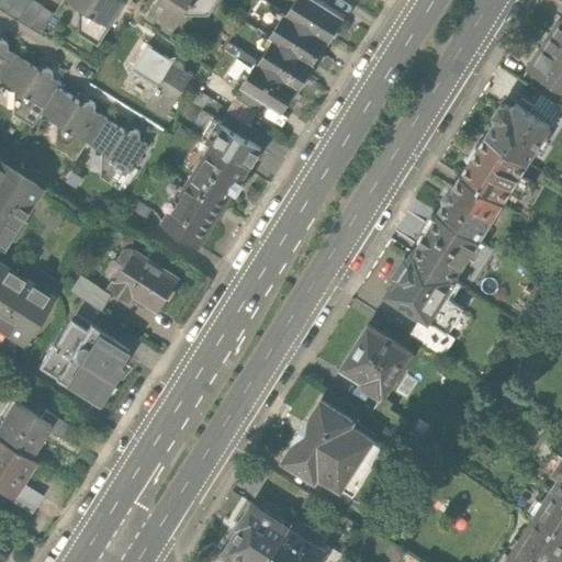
[(2,0),(0,4),(0,12),(40,38),(54,17),(26,0),(2,0)]
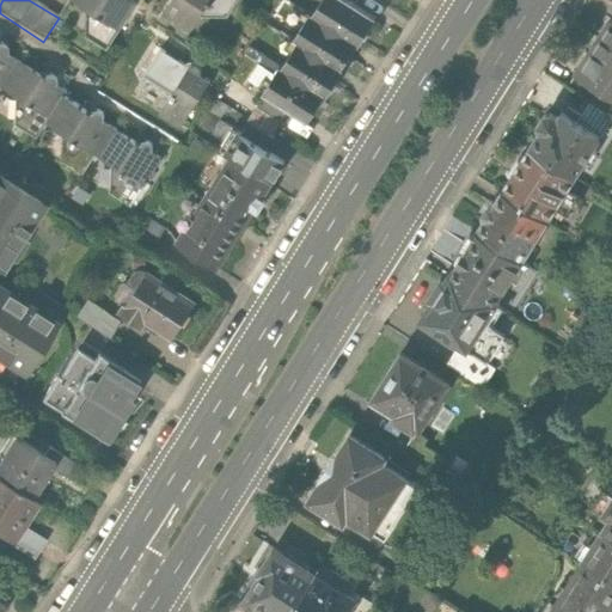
[(71,0),(86,11),(84,40),(105,53),(136,6),(127,0),(71,0)]
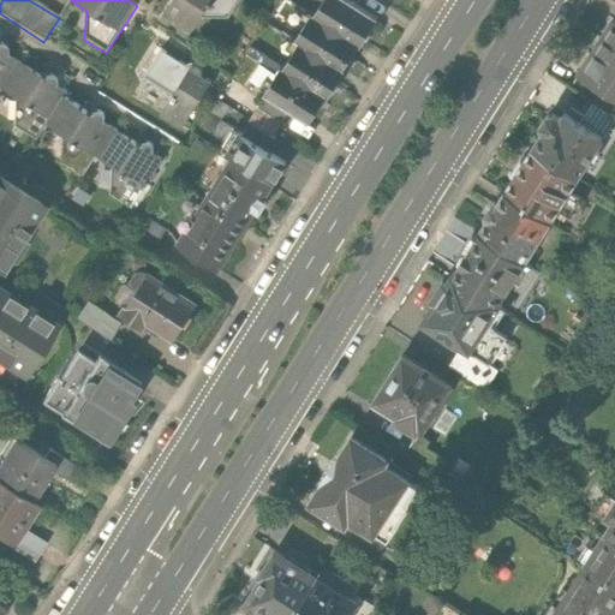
[(238,0),(173,0),(163,16),(191,33),(202,16),(228,16),(238,0)]
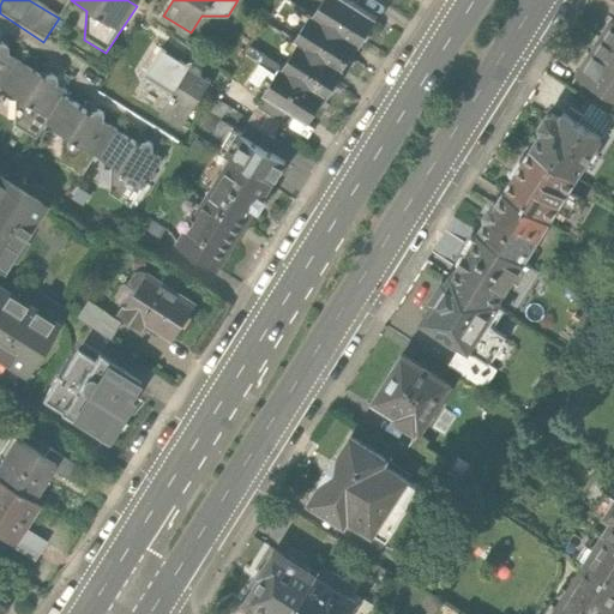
[(344,0),(325,0),(315,16),(357,43),(359,44),(375,20),(355,6),(344,0)]
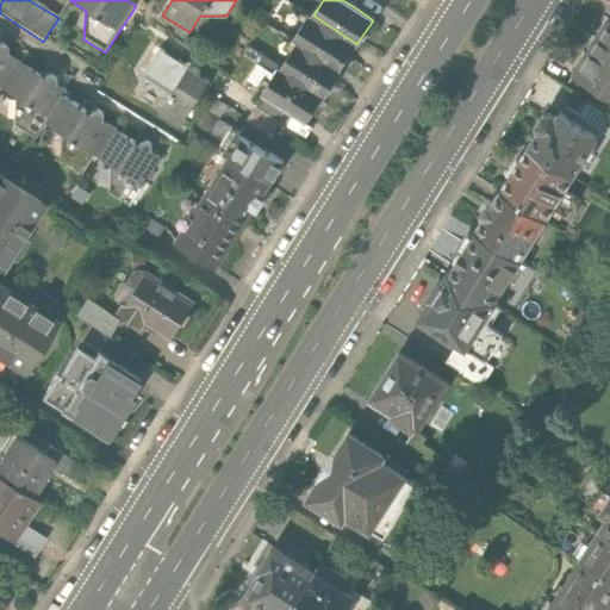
[(337,70),(355,43),(313,16),(311,14),(293,42),(298,45),(337,70)]
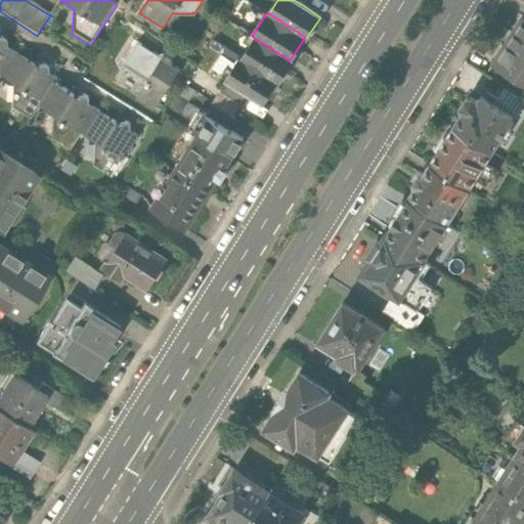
[(523,18),(492,67),(520,84),(523,86),(523,18)]
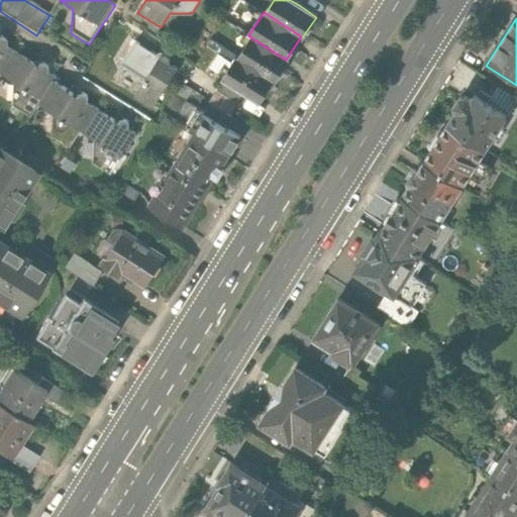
[(289,62),(286,60),(252,38),(238,59),(274,82),(276,82),(289,62)]
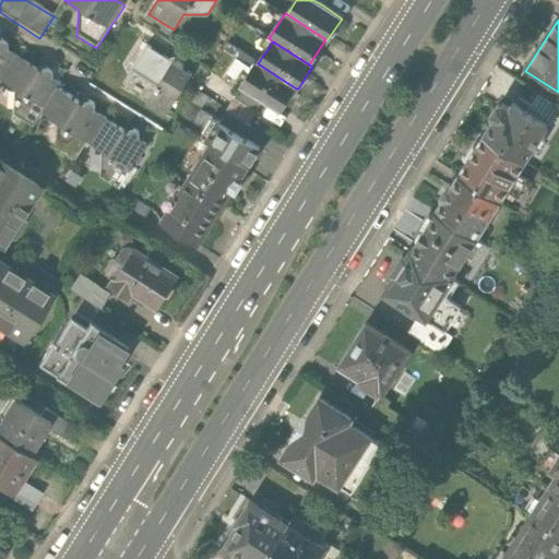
[(161,86),(147,107),(166,119),(194,75),(150,47),(135,70),(161,86)]
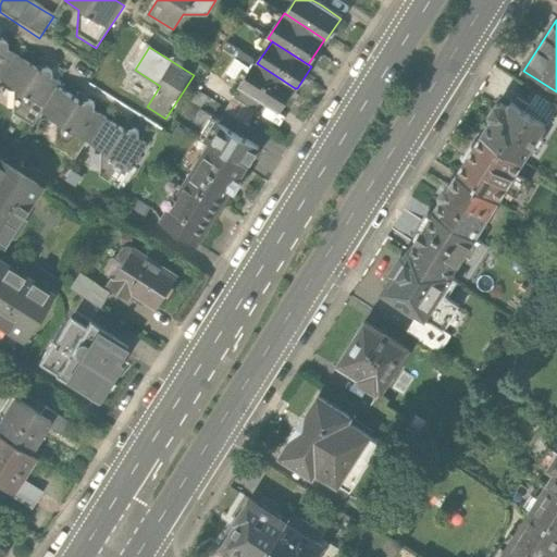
[(0,78),(14,57),(0,48),(0,78)]
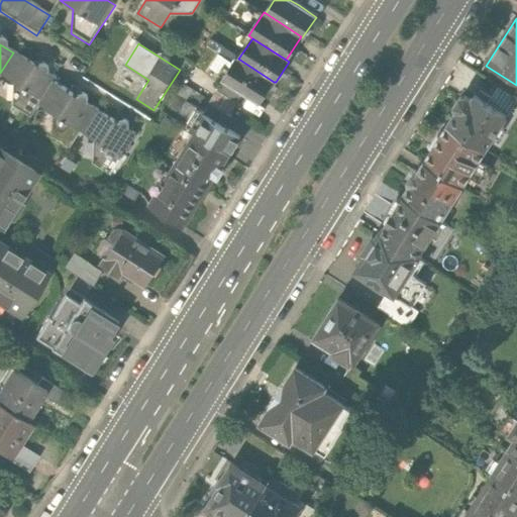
[(0,73),(0,76),(13,85),(10,88),(10,108),(28,119),(37,106),(39,101),(52,83),(55,79),(13,53),(0,73)]
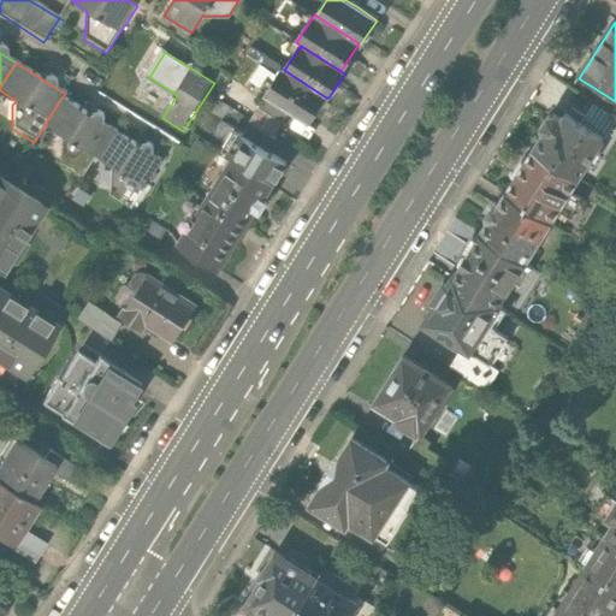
[(309,124),(326,98),(284,70),(280,69),(264,95),(266,96),(289,112),(309,124)]
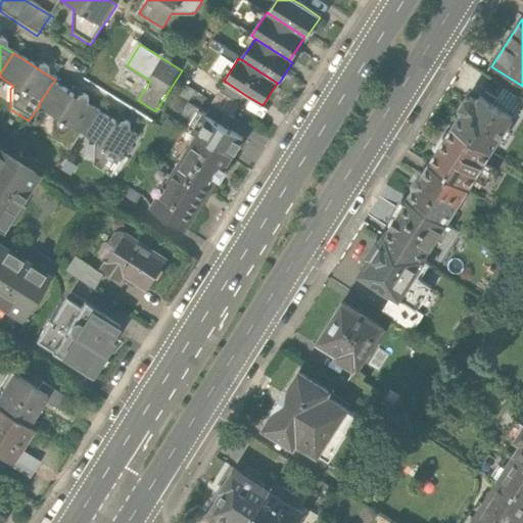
[(512,95),(519,84),(491,66),(484,77),(512,95)]
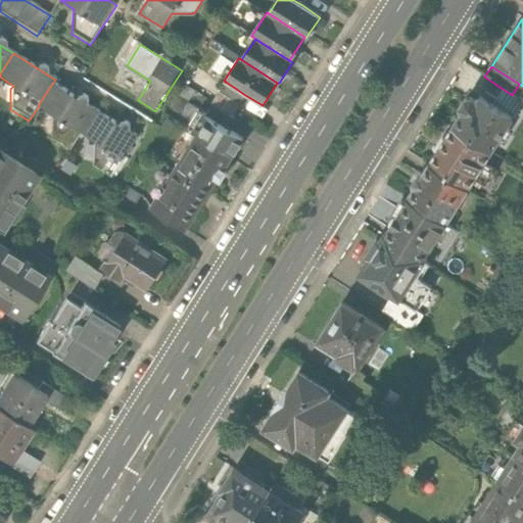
[(240,105),(245,95),(226,82),(221,92),(240,105)]
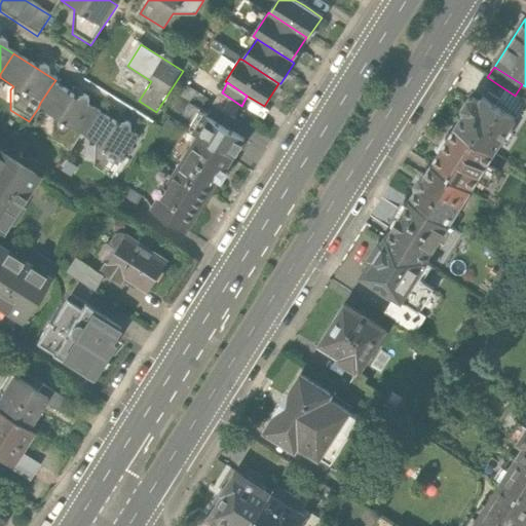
[(69,153),(80,135),(95,111),(52,84),(40,103),(38,108),(72,128),(63,136),(54,130),(50,141),(69,153)]
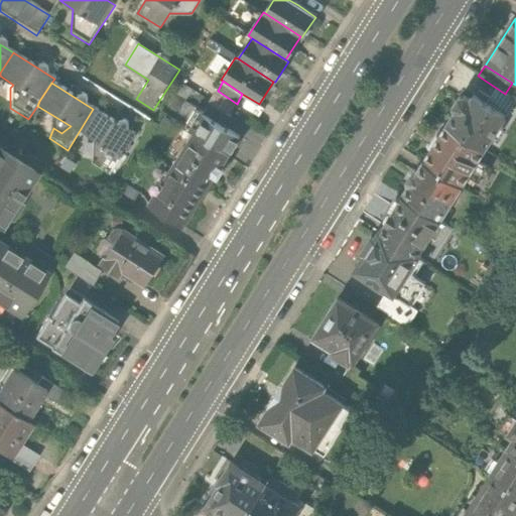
[(456,113),(446,127),(484,151),(505,117),(474,97),(471,102),(465,98),(460,99),(455,108),(456,113)]
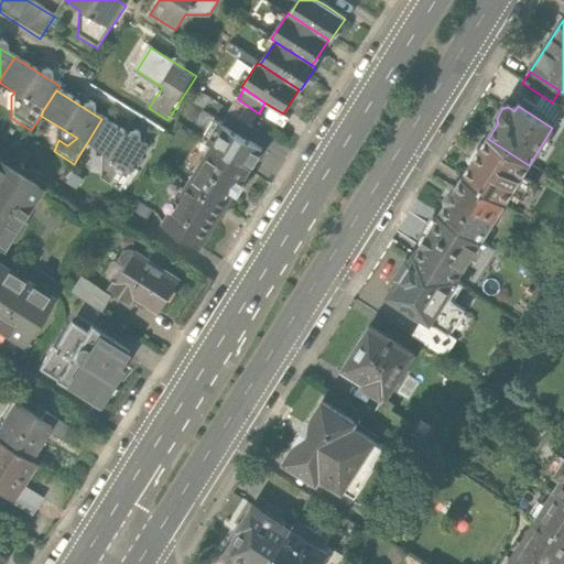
[(228,114),(220,125),(243,140),(251,129),(228,114)]
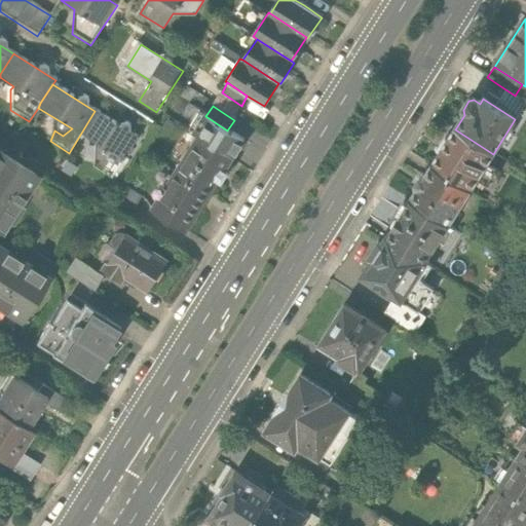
[(138,138),(95,111),(80,135),(97,145),(95,149),(94,167),(111,179),(122,161),(138,138)]
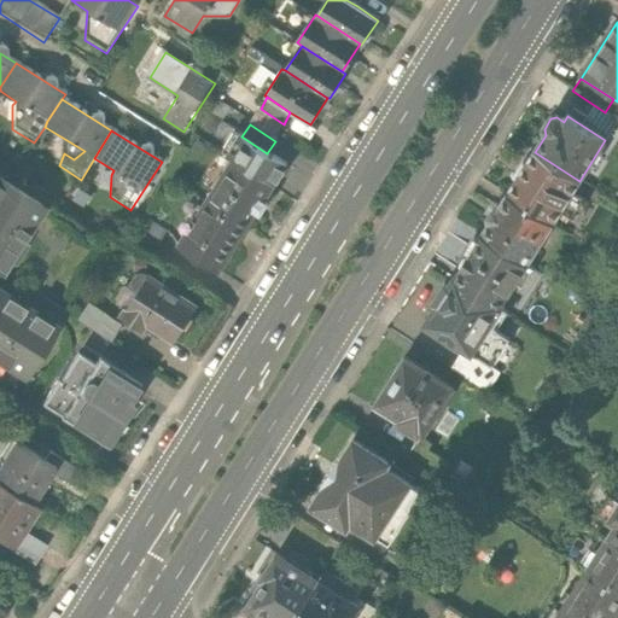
[(228,157),(234,161),(274,187),(287,168),(267,153),(242,136),(228,157)]
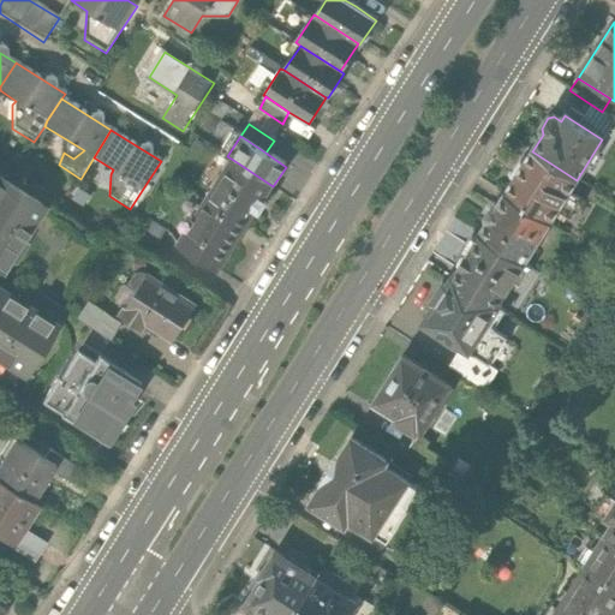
[(532,151),(505,196),(549,224),(557,210),(571,219),(583,201),(568,192),(577,180),(532,151)]
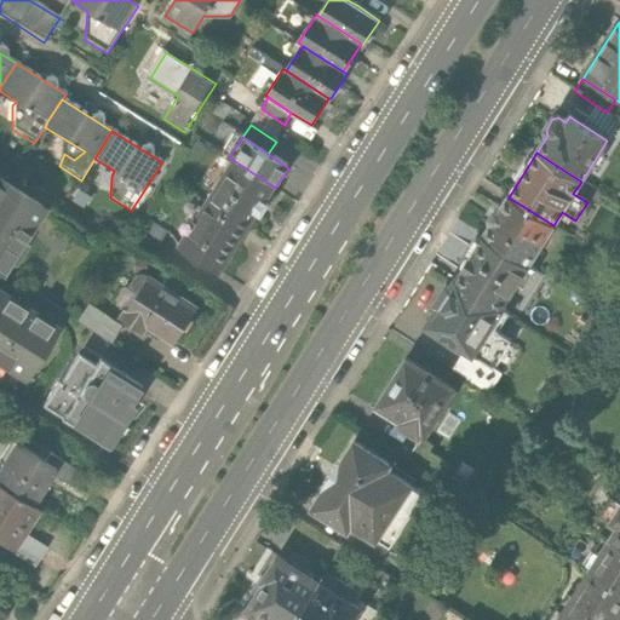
[(247,229),(275,188),(235,161),(207,202),(247,229)]
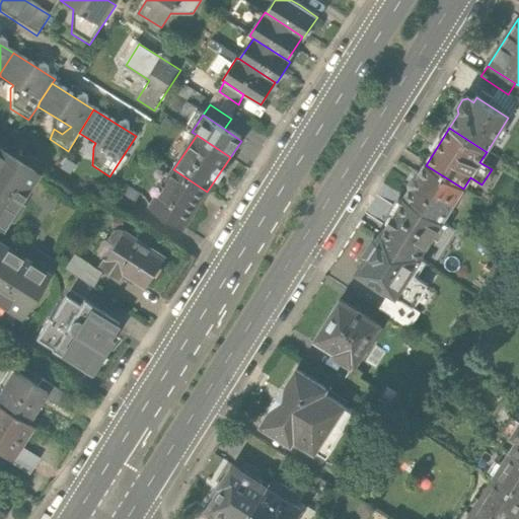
[(0,147),(0,221),(14,231),(49,178),(0,147)]
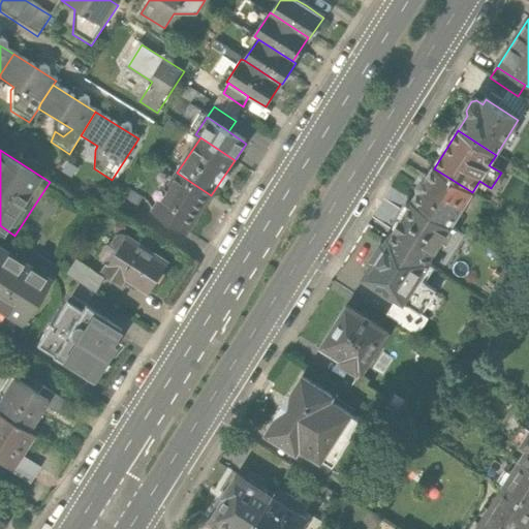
[(419,192),(412,203),(450,227),(472,192),(434,168),(428,179),(425,177),(416,190),(419,192)]
